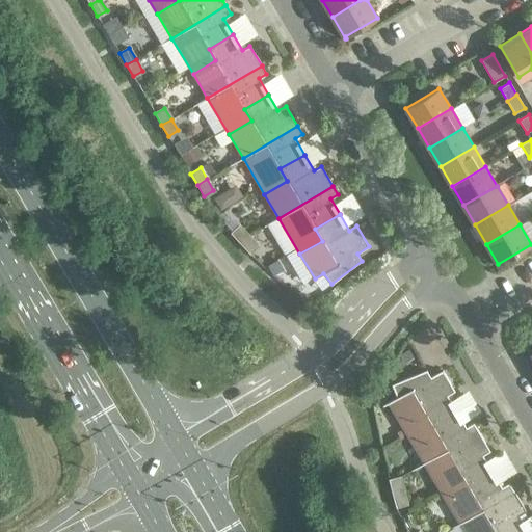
[(239,225),(232,234),(240,243),(248,236),(239,225)]
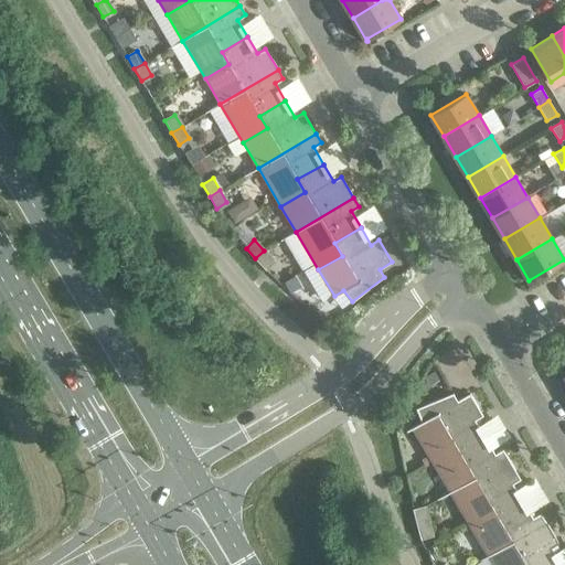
[(274,260),(264,251),(255,258),(265,268),(274,260)]
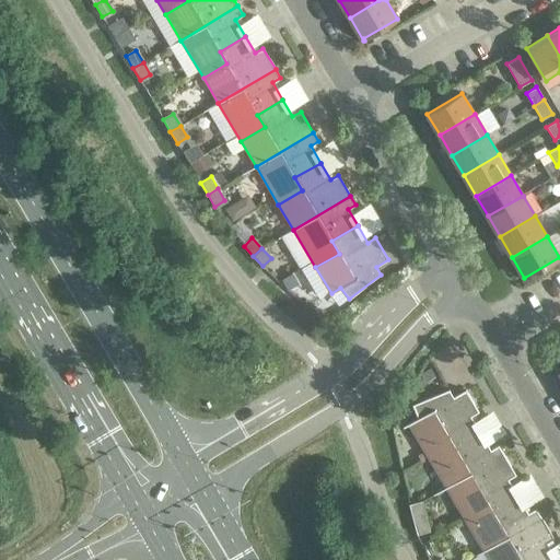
[(408,423),(423,450),(447,435),(455,448),(480,433),(470,417),(478,411),(466,389),(453,397),(448,389),(412,405),(418,418),(408,423)]
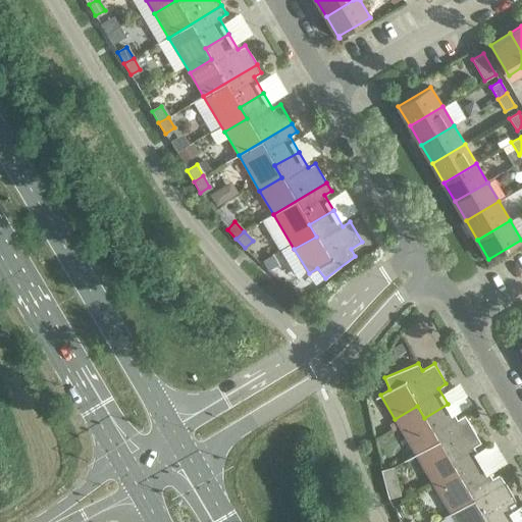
[(457,419),(448,404),(424,418),(417,406),(395,419),(416,455),(469,423),(464,415),(457,419)]
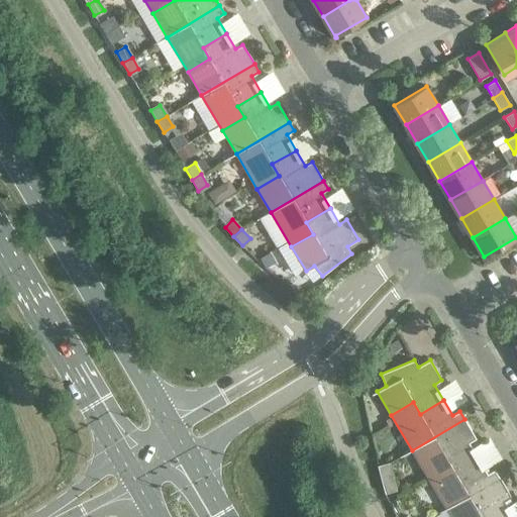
[(477,438),(464,419),(412,450),(426,474),(447,460),(454,472),(478,458),(469,442),(477,438)]
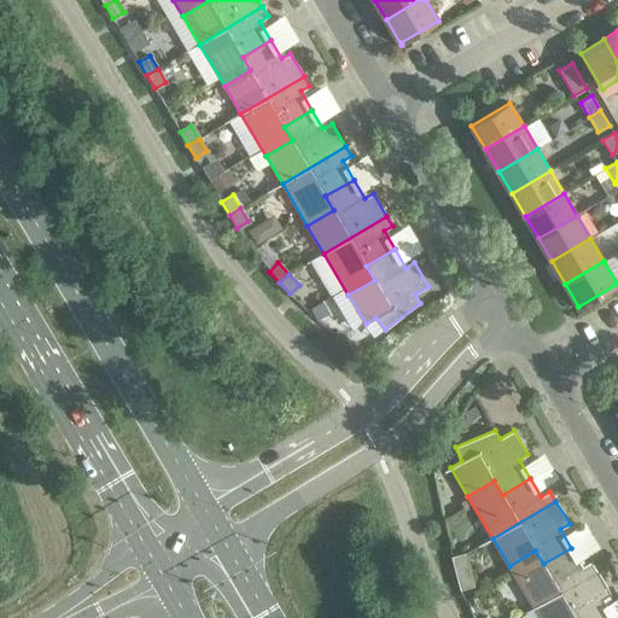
[(583,566),(571,548),(543,564),(535,551),(509,566),(534,608),(596,571),(592,561),(583,566)]
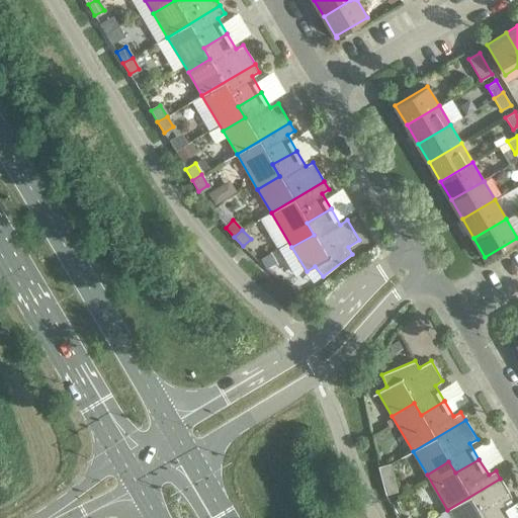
[(389,465),(378,468),(381,481),(393,478),(389,465)]
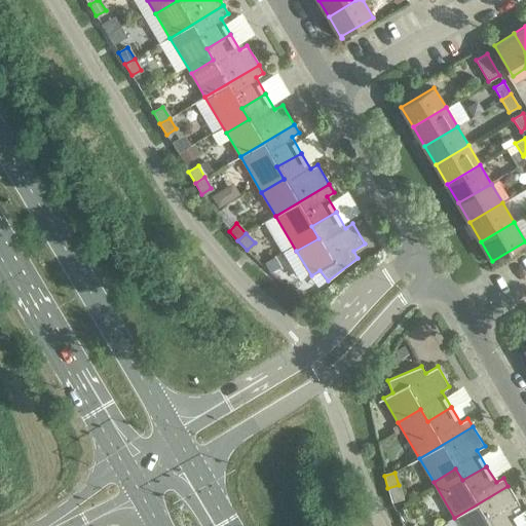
[(402,497),(399,485),(387,488),(390,500),(402,497)]
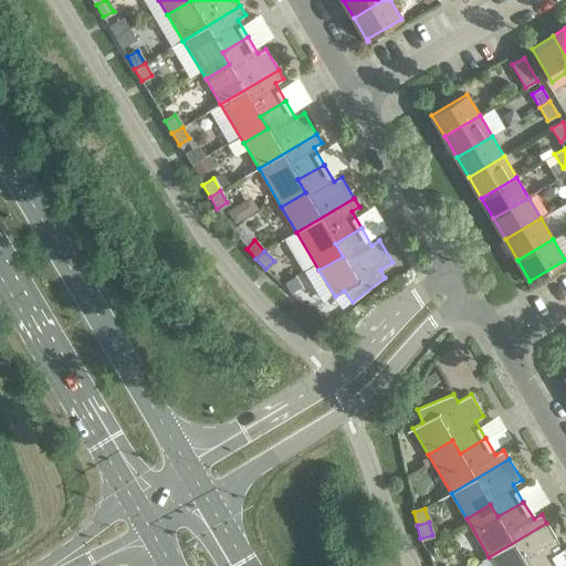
[(559,544),(546,523),(489,557),(494,565),(559,565),(562,565),(554,553),(561,548),(557,545),(559,544)]
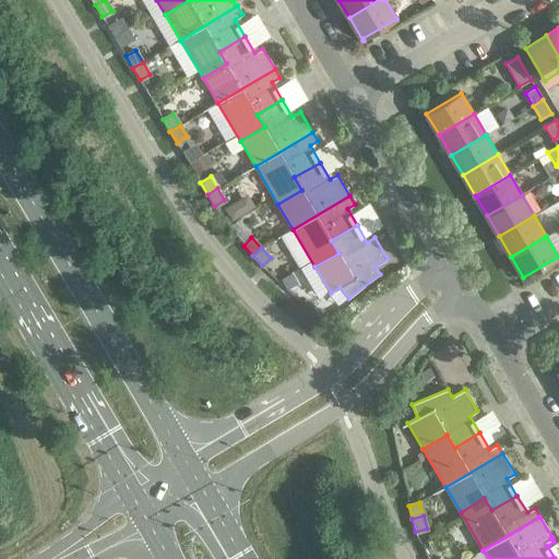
[(427,544),(421,546),(427,555),(431,552),(427,544)]
